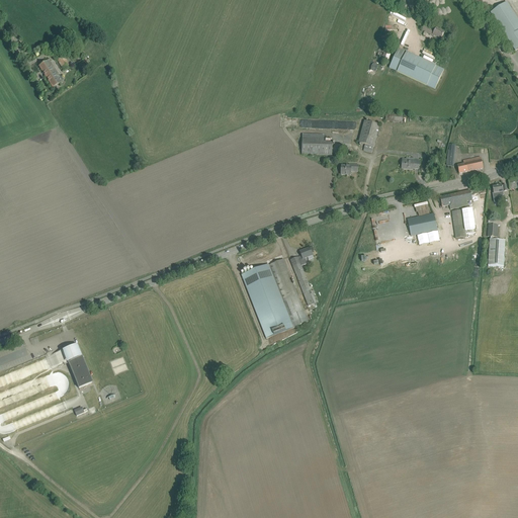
[(517,19),(507,2),(491,13),(515,51),(517,49),(517,19)]
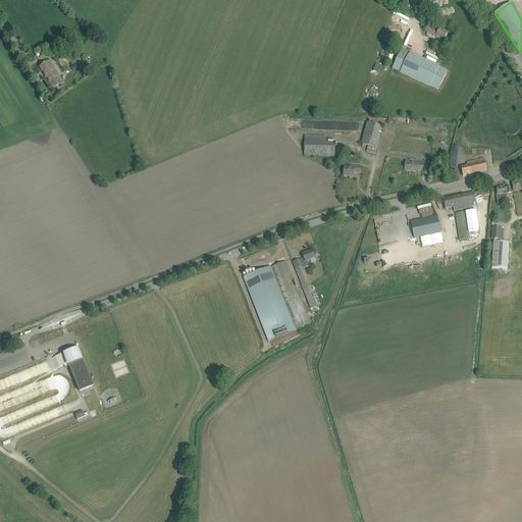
[(438,32),(431,28),(428,27),(425,31),(437,37),(437,36),(445,39),(448,33),(439,29),(438,32)]
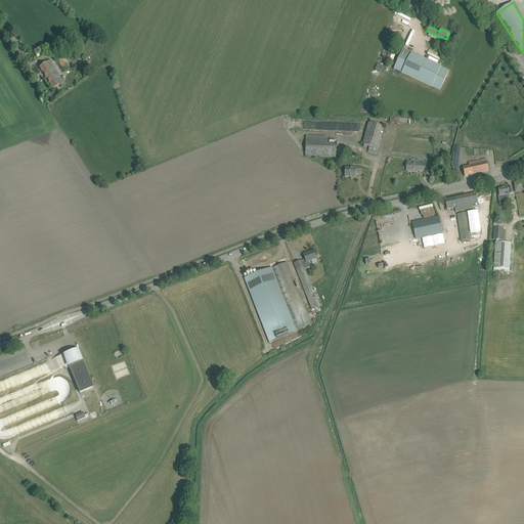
[(403,49),(394,70),(440,91),(449,71),(403,49)]
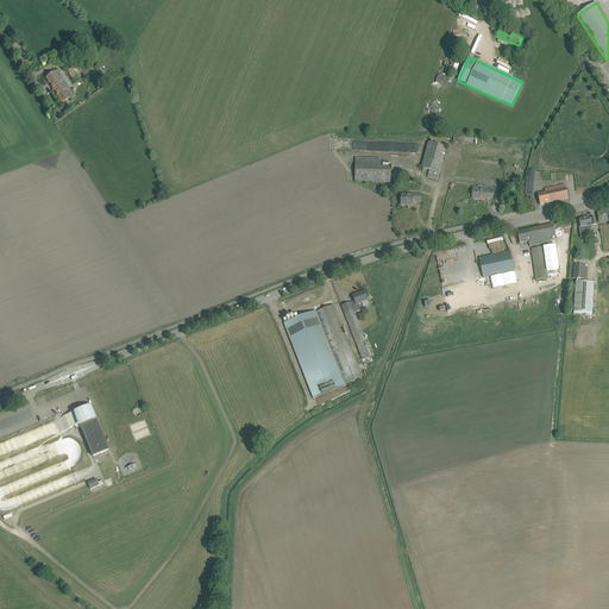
[(498,61),(513,67),(514,63),(500,57),(498,61)]
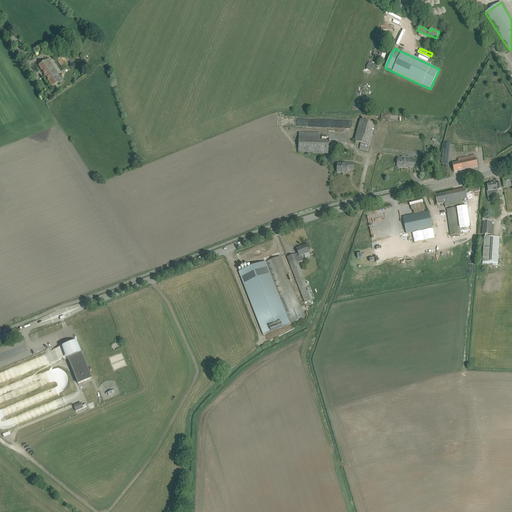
[(69,66),(73,64),(68,55),(64,57),(63,55),(57,59),(63,69),(69,66)]
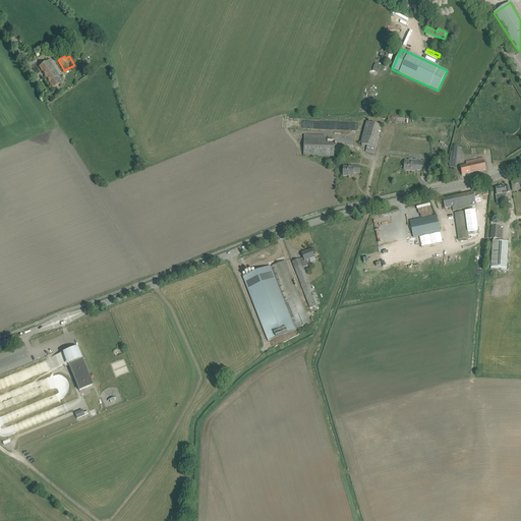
[(53,89),(57,85),(60,84),(56,77),(59,75),(49,60),(39,66),(53,89)]
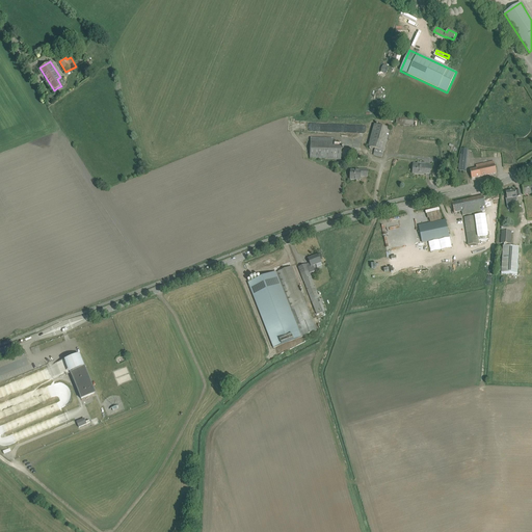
[(414,126),(414,118),(399,117),(399,118),(396,117),(396,125),(414,126)]
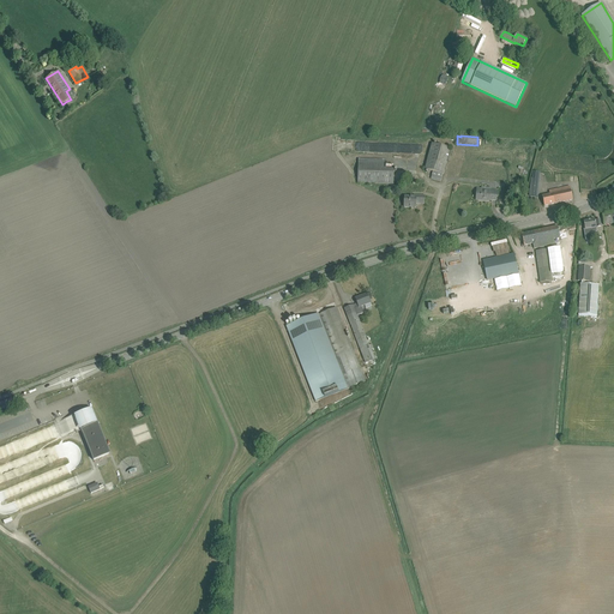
[(450,149),(435,145),(432,144),(425,169),(432,172),(431,179),(441,182),(450,149)]
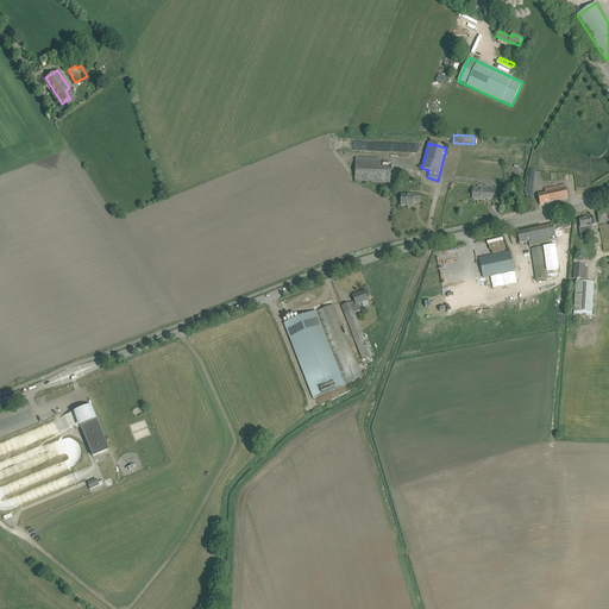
[(535,155),(529,182),(541,186),(547,158),(535,155)]
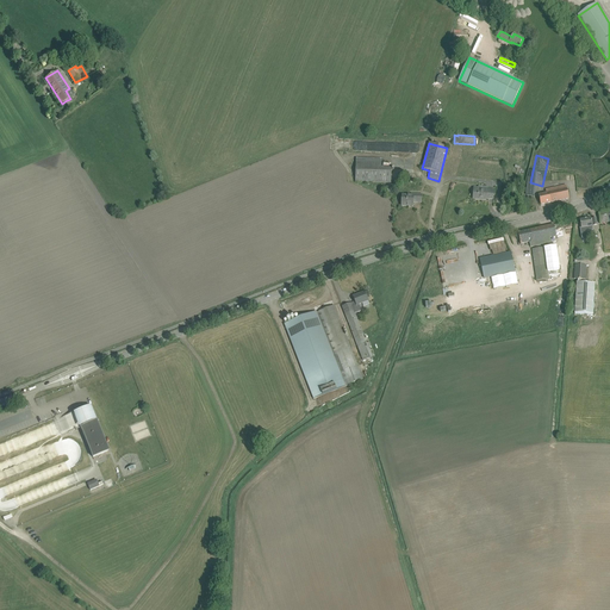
[(355,182),(391,184),(392,167),(381,167),(383,160),(356,159),(355,182)]
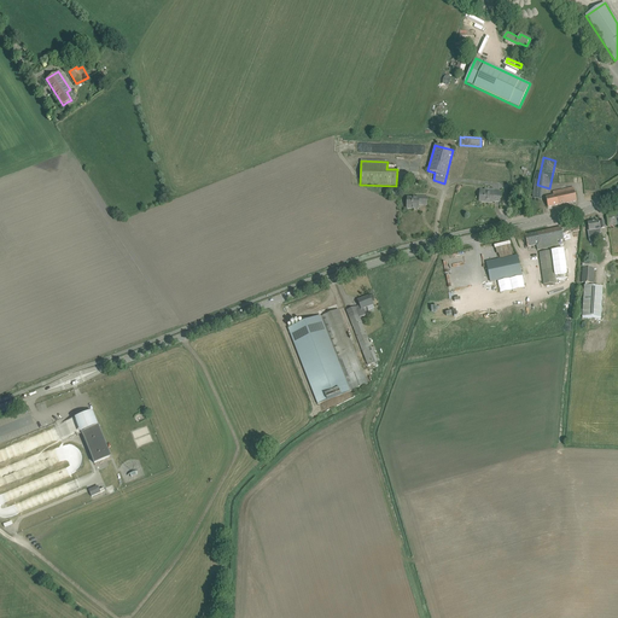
[(553,192),(554,196),(546,198),(548,208),(577,202),(573,188),(553,192)]
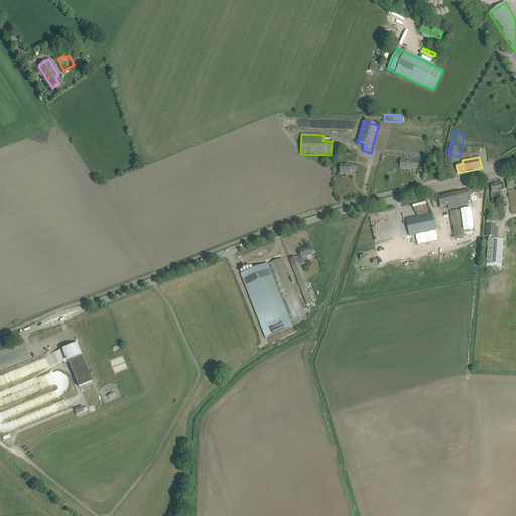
[(413,158),(407,158),(405,158),(404,159),(401,158),(400,168),(411,169),(411,168),(417,168),(418,160),(413,159),(413,158)]
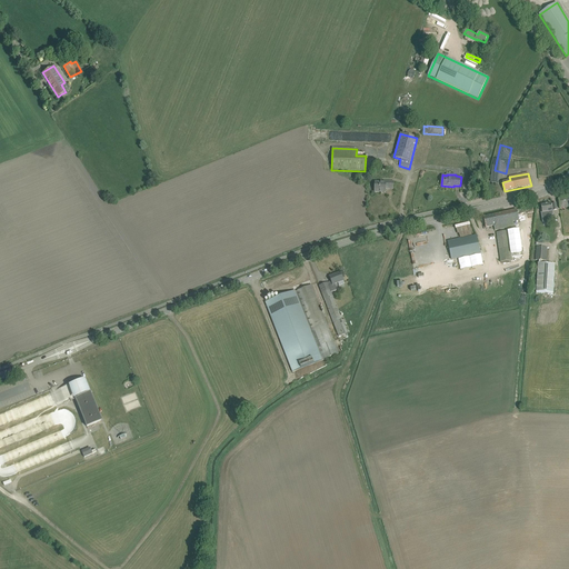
[(393,189),(393,183),(393,182),(383,181),(383,183),(376,182),(375,192),(386,192),(386,189),(393,189)]
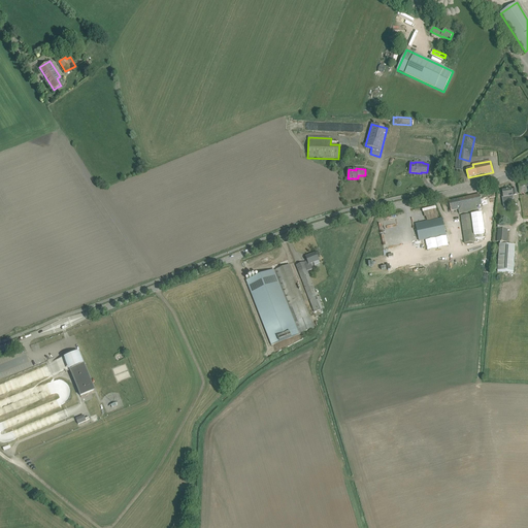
[(527,192),(527,180),(518,184),(520,194),(527,192)]
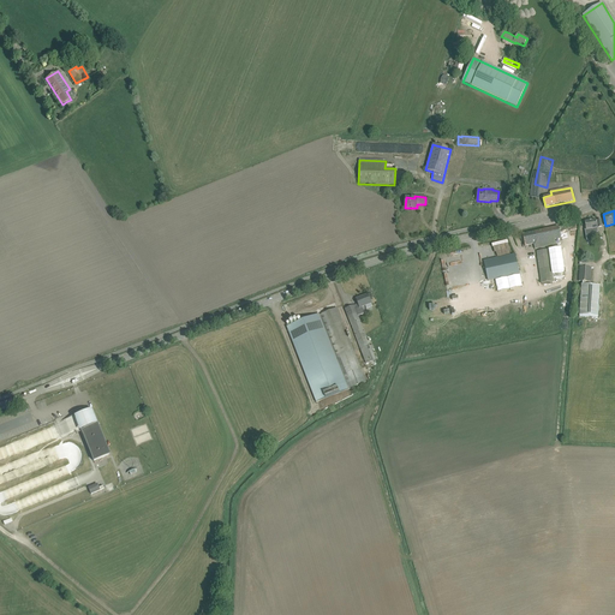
[(586,230),(585,230),(586,240),(593,239),(592,233),(598,232),(597,228),(602,227),(601,220),(596,221),(596,220),(585,222),(586,228),(586,230)]
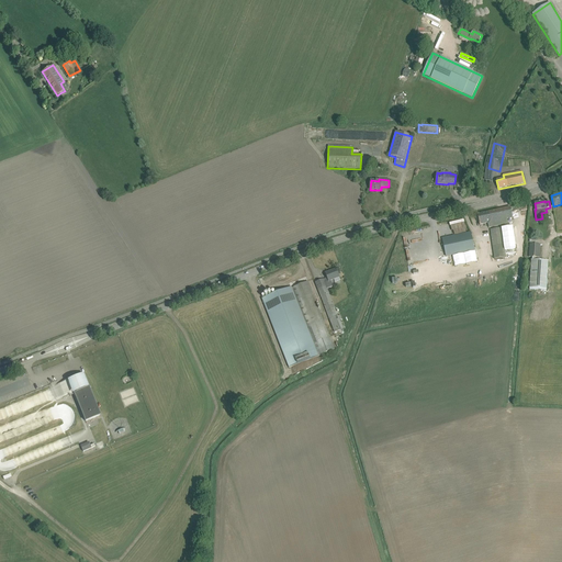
[(508,224),(507,220),(513,218),(510,208),(478,214),(480,225),(487,223),(489,227),(508,224)]
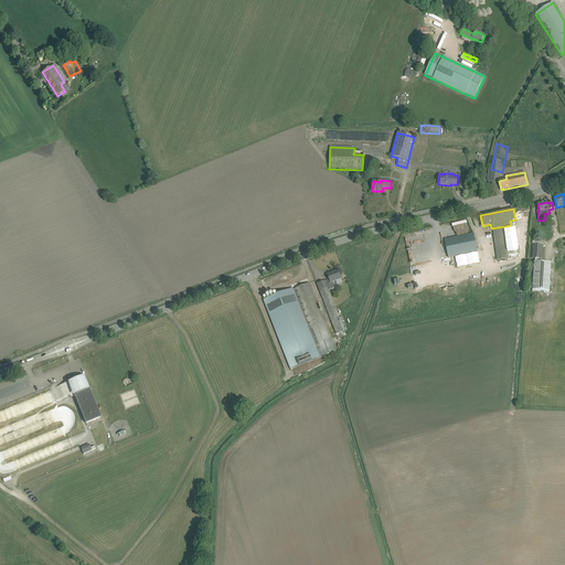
[(523,247),(521,234),(520,228),(504,231),(504,230),(493,231),(497,252),(498,260),(509,258),(508,251),(510,249),(510,248),(523,247)]
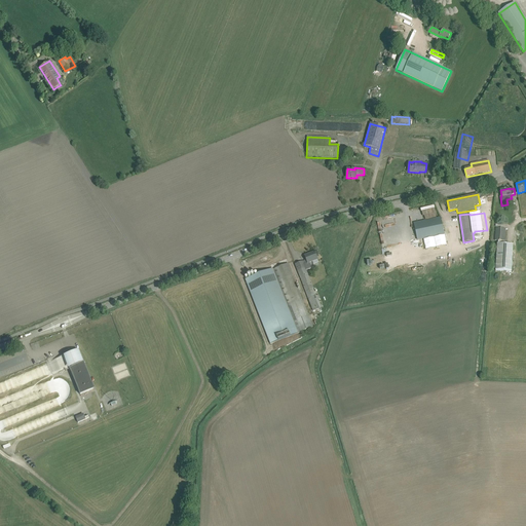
[(444,234),(442,223),(441,218),(414,223),(417,239),(421,239),(422,247),(434,246),(431,236),(444,234)]
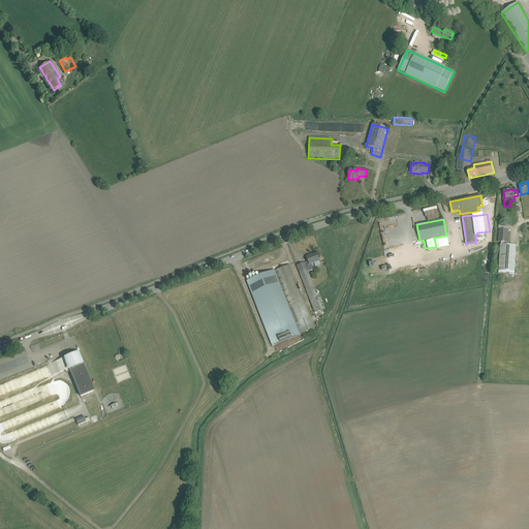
[(503,246),(504,243),(507,243),(508,229),(498,229),(498,242),(501,242),(501,245),(500,245),(498,272),(515,273),(516,246),(503,246)]
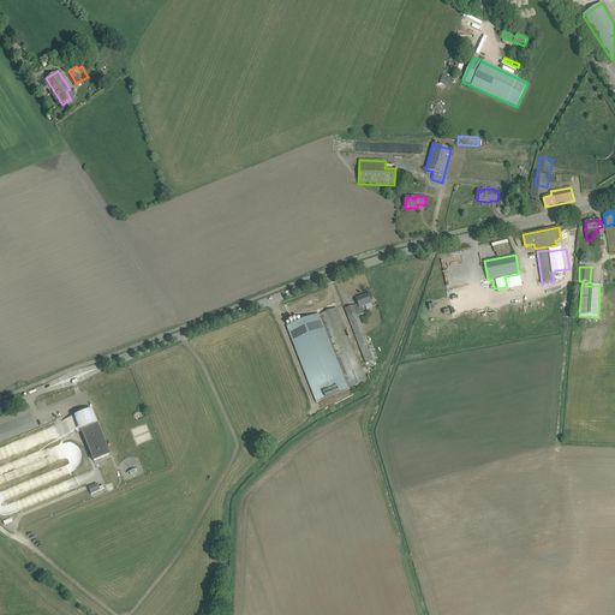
[(469,290),(467,292),(466,294),(466,296),(469,299),(469,300),(471,300),(473,302),(476,302),(478,300),(481,298),(481,297),(481,293),(481,291),(479,290),(478,287),(476,287),(473,287),(472,287),(470,288),(469,290)]
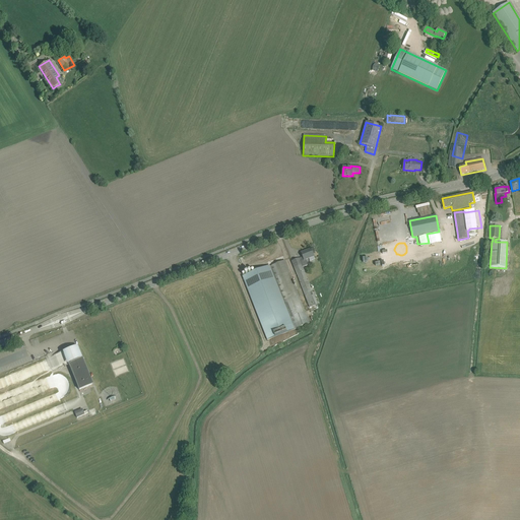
[(314,256),(313,254),(311,250),(302,253),(303,257),(300,259),(300,258),(291,261),(294,266),(304,294),(310,308),(317,305),(314,296),(317,295),(315,291),(313,293),(302,264),(306,263),(305,260),(314,256)]
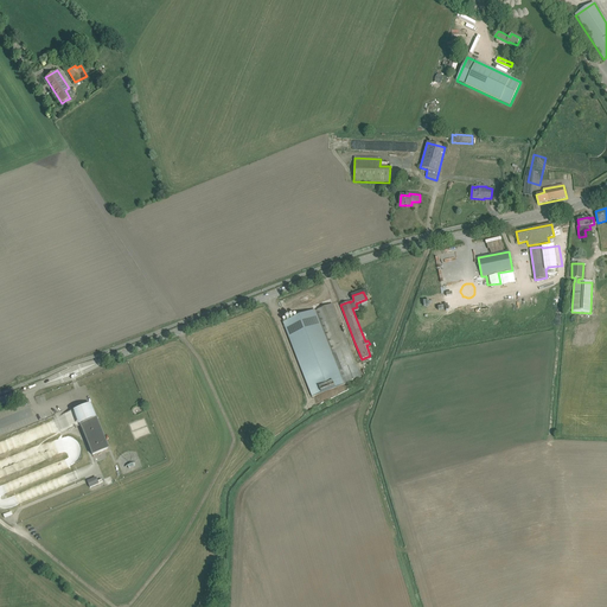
[(360,377),(334,310),(332,305),(317,311),(319,317),(345,384),(345,383),(360,377)]
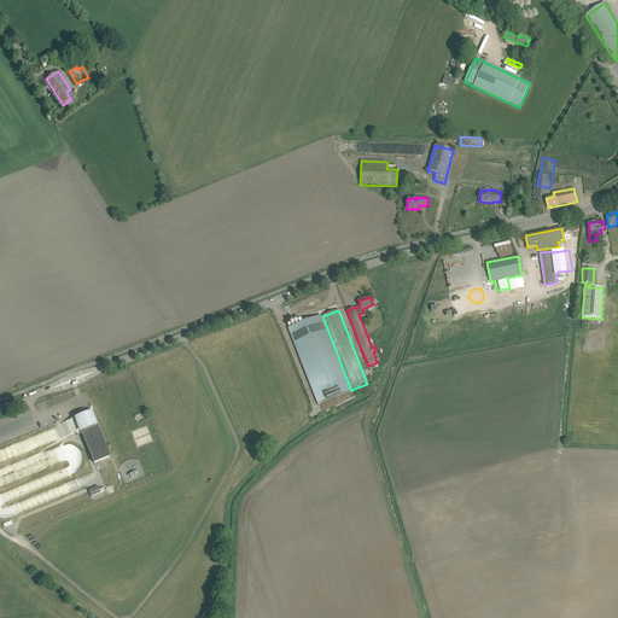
[(351,391),(325,322),(322,316),(289,330),(318,404),(353,391),(351,390),(351,391)]
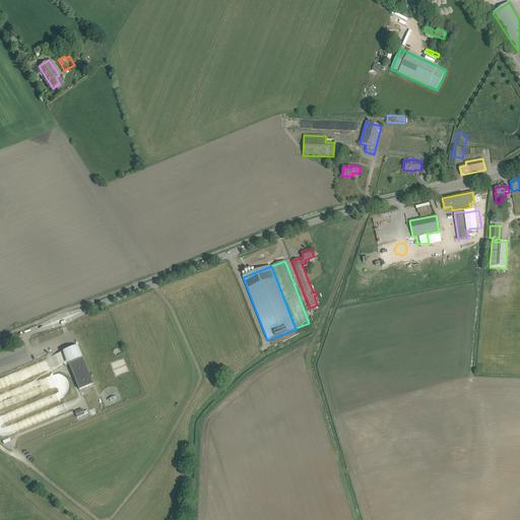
[(68,364),(71,363),(66,350),(53,355),(59,369),(68,365),(68,364)]
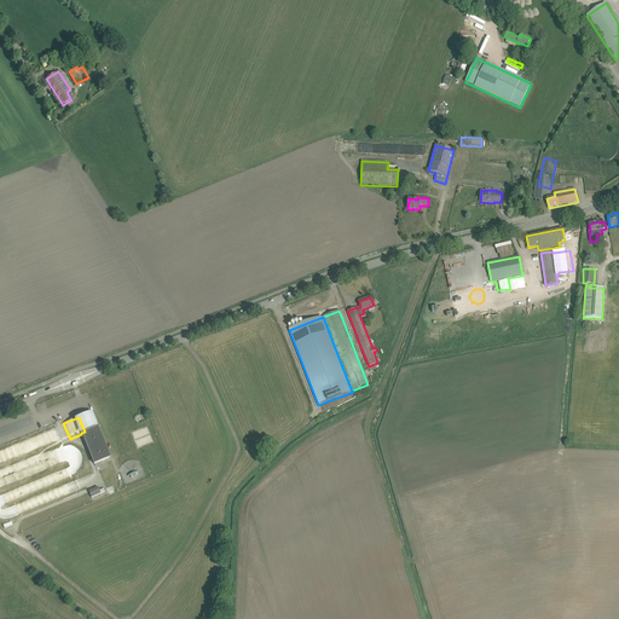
[(110,458),(100,433),(98,427),(85,432),(81,433),(81,434),(94,464),(110,458)]
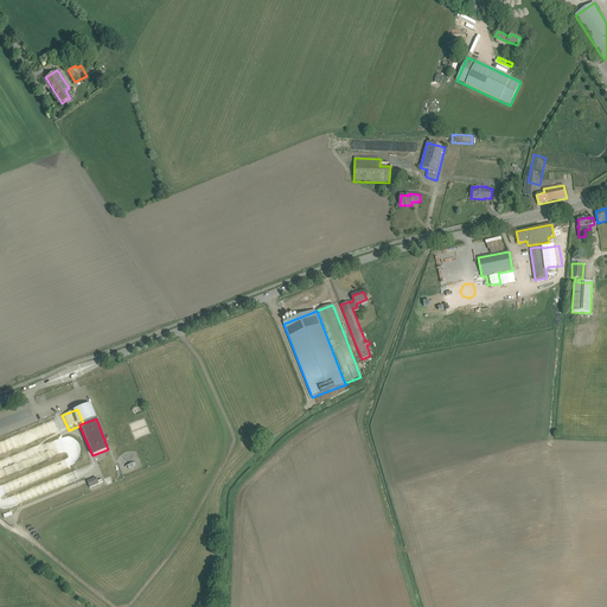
All buildings are outlined.
